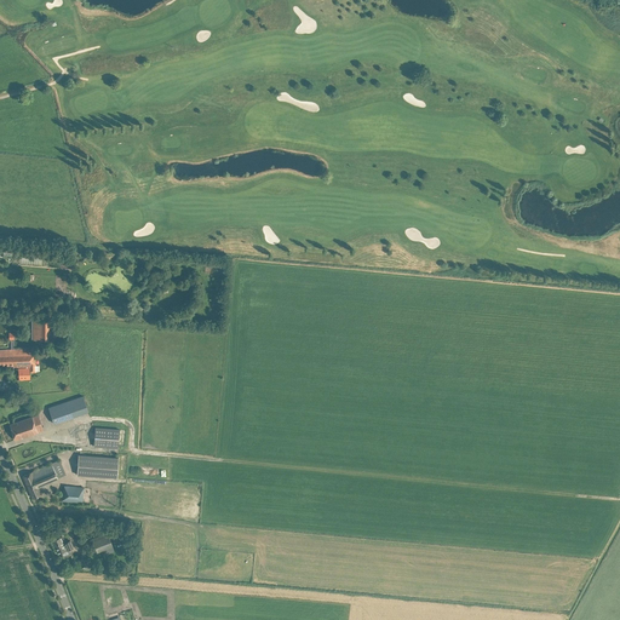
[(33,339),(47,340),(49,321),(34,320),(33,339)]
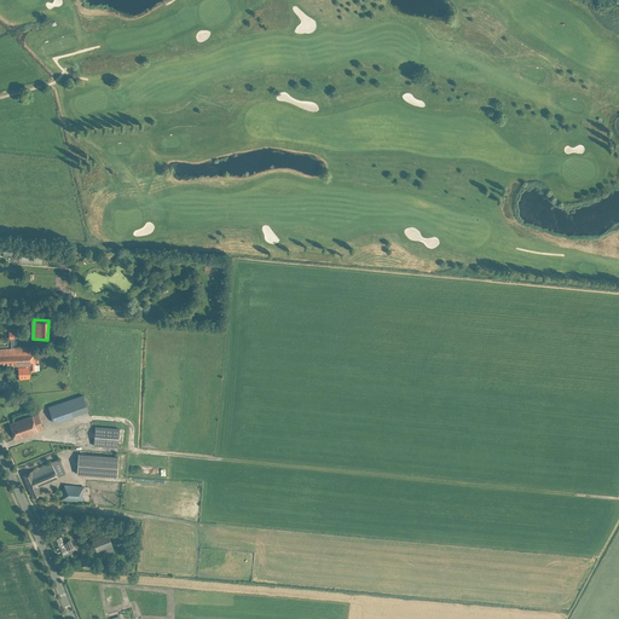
[(48,320),(47,340),(63,340),(63,320),(48,320)]
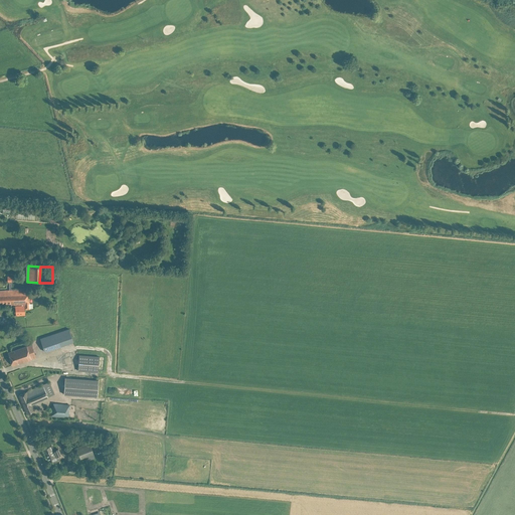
[(3,291),(0,290),(0,303),(11,303),(10,296),(13,294),(12,290),(3,291)]
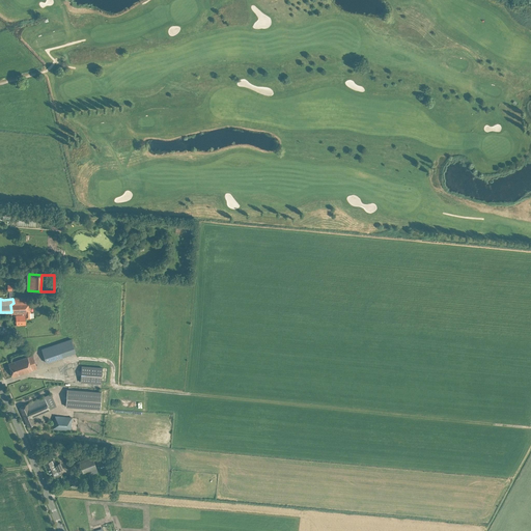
[(14,303),(10,305),(11,312),(11,314),(25,313),(25,315),(21,315),(16,315),(17,325),(22,325),(26,325),(26,318),(31,318),(31,311),(30,311),(30,299),(12,299),(14,303)]
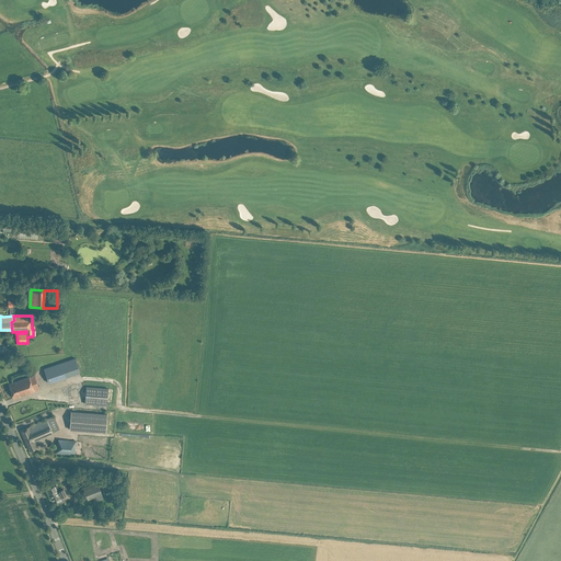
[(44,368),(48,382),(59,379),(54,365),(44,368)]
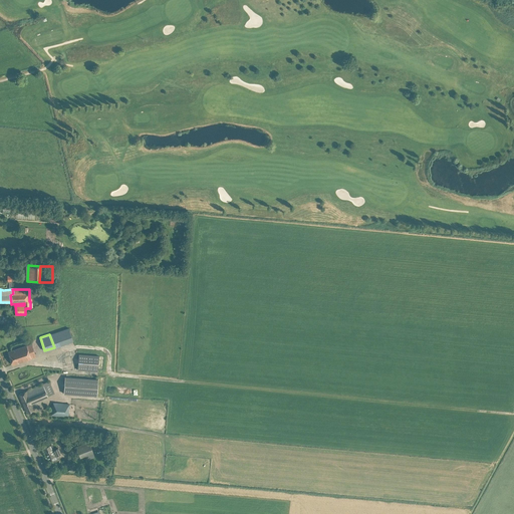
[(31,344),(14,350),(18,362),(35,357),(31,344)]
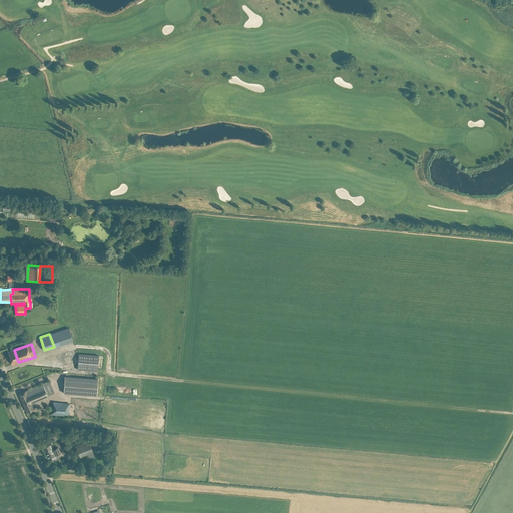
[(18,362),(14,350),(8,351),(12,364),(18,362)]
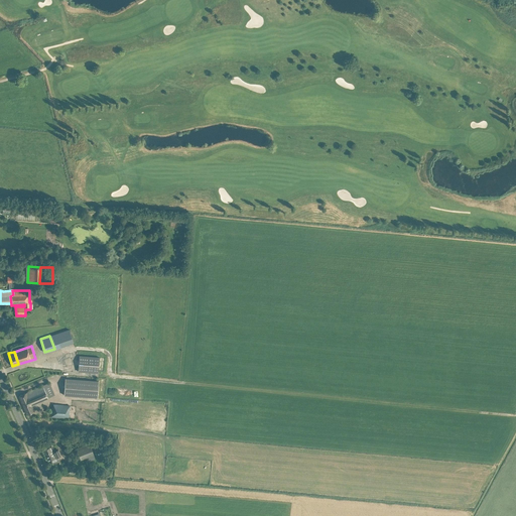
[(78,371),(98,373),(100,357),(80,355),(78,371)]
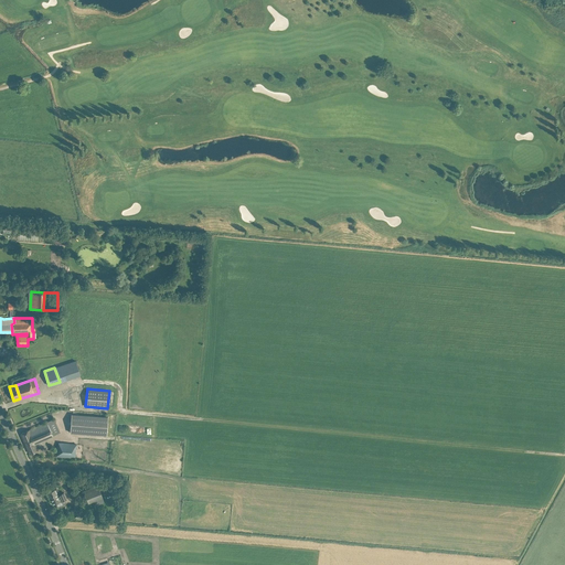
[(71,433),(107,435),(108,416),(72,414),(71,433)]
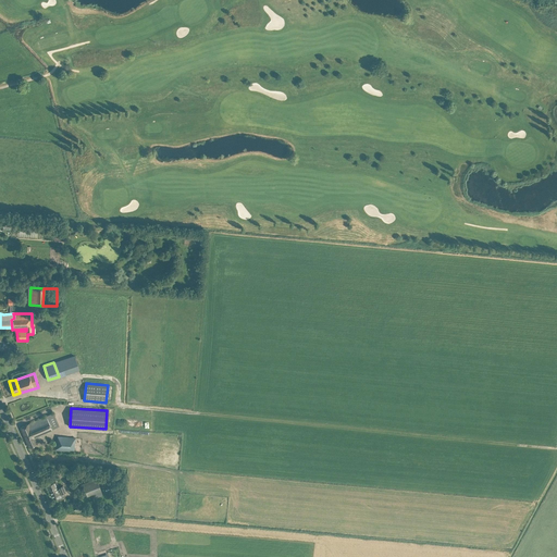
[(53,412),(21,428),(29,447),(38,444),(35,437),(59,426),(53,412)]
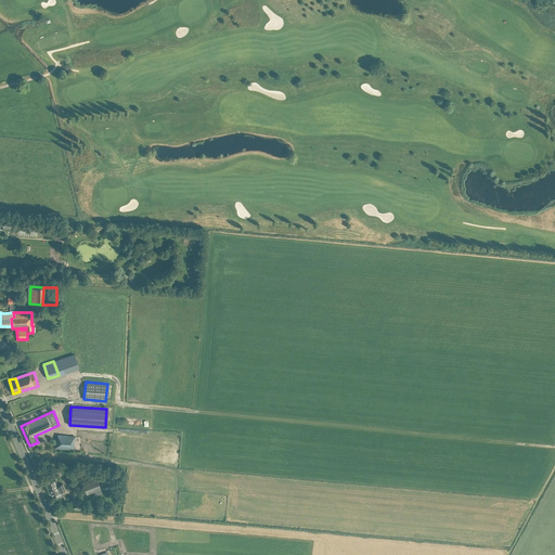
[(55,448),(74,449),(75,436),(57,435),(57,438),(55,438),(55,448)]
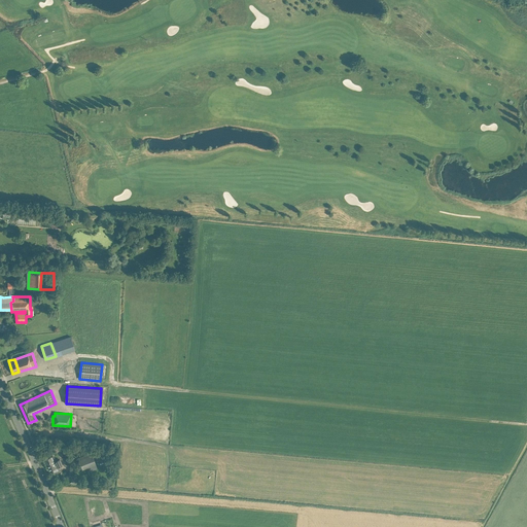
[(96,464),(92,452),(77,457),(82,469),(96,464)]
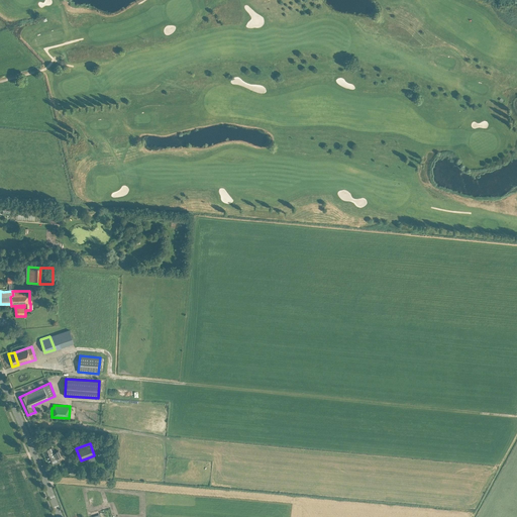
[(49,447),(44,450),(49,461),(55,459),(57,458),(61,456),(59,450),(55,452),(53,447),(52,447),(49,448),(49,447)]
